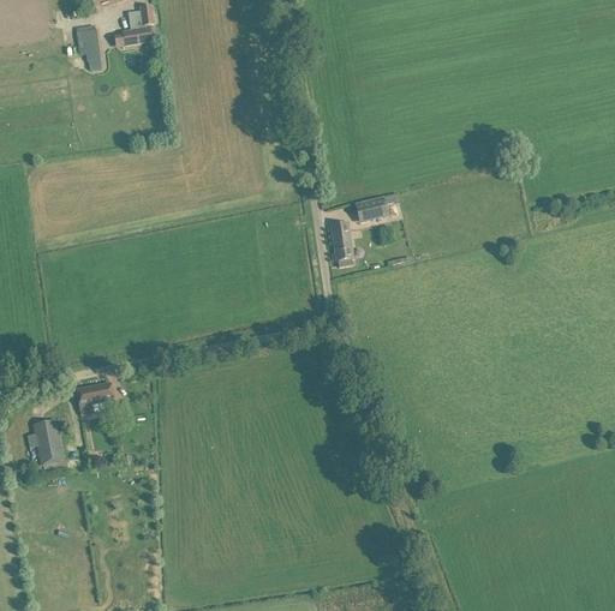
[(151,3),(150,3),(141,5),(143,24),(154,22),(151,3)]
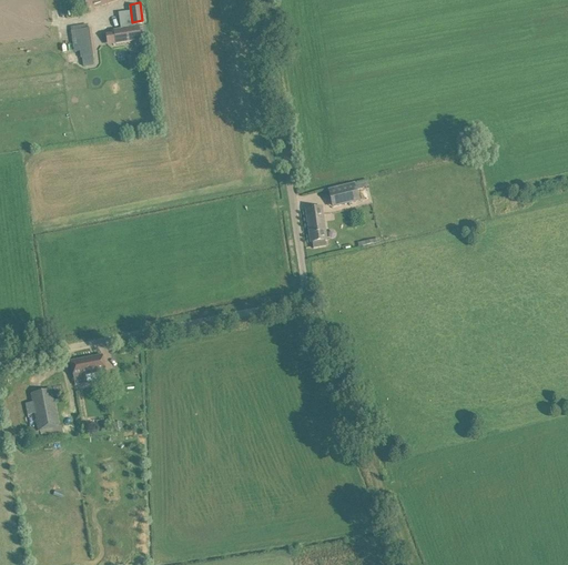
[(142,37),(140,23),(113,28),(115,41),(131,38),(132,44),(138,43),(137,38),(142,37)]
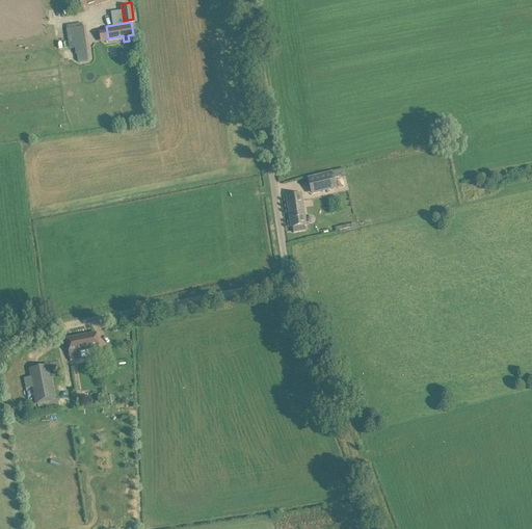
[(78,59),(87,57),(86,50),(87,50),(83,24),(72,25),(76,51),(77,51),(78,59)]
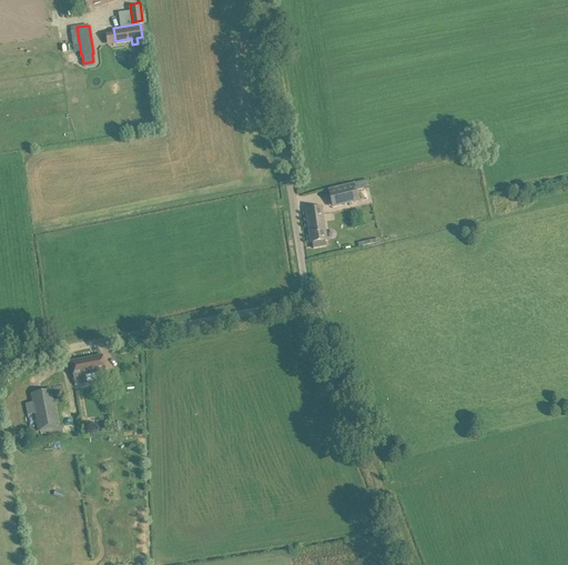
[(357,199),(354,181),(328,187),(332,202),(343,200),(344,202),(357,199)]
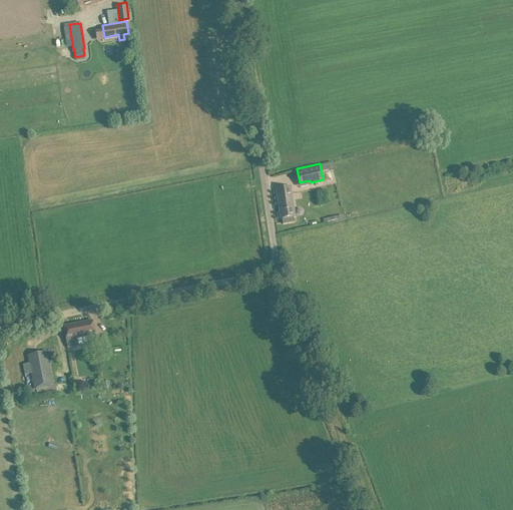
[(294,213),(295,213),(291,184),(277,186),(281,215),(282,215),(283,221),(295,219),(294,213)]
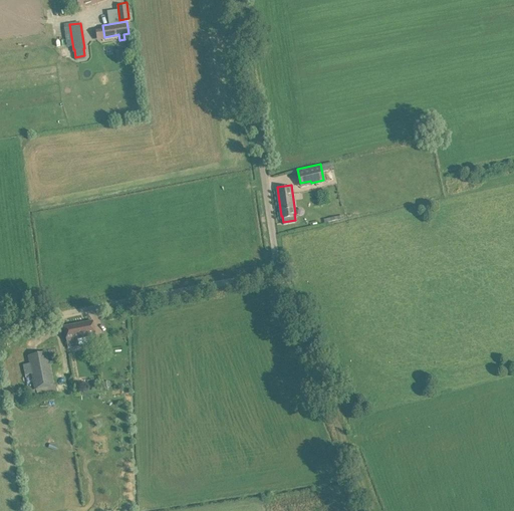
[(92,318),(64,324),(63,324),(67,345),(96,340),(92,318)]
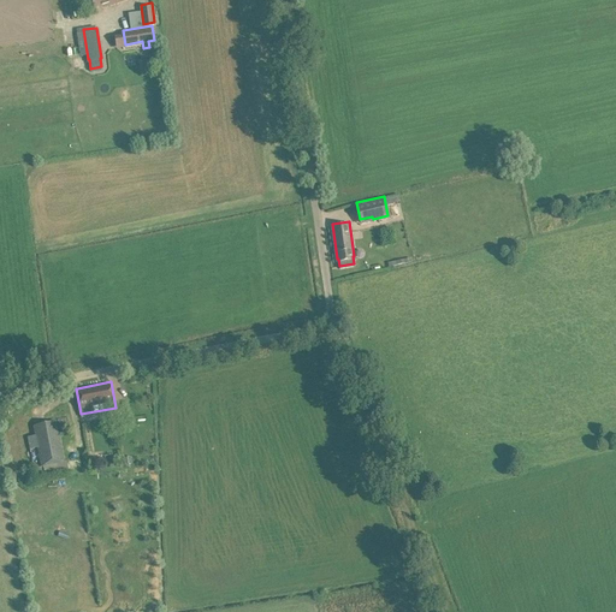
[(35,423),(45,474),(69,469),(66,459),(64,459),(55,420),(35,423)]
